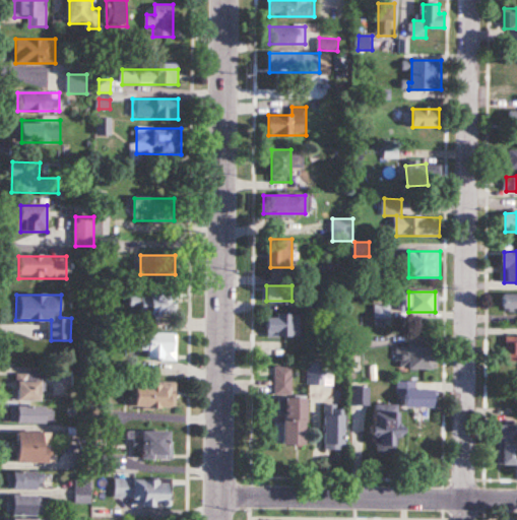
[(132,307),(142,307),(142,315),(150,315),(150,321),(176,321),(176,295),(132,295),(132,307)]
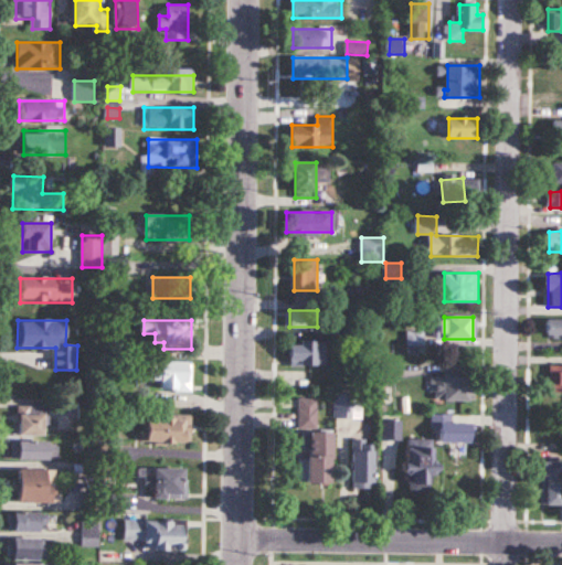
[(561,320),(547,320),(547,339),(561,338),(561,320)]
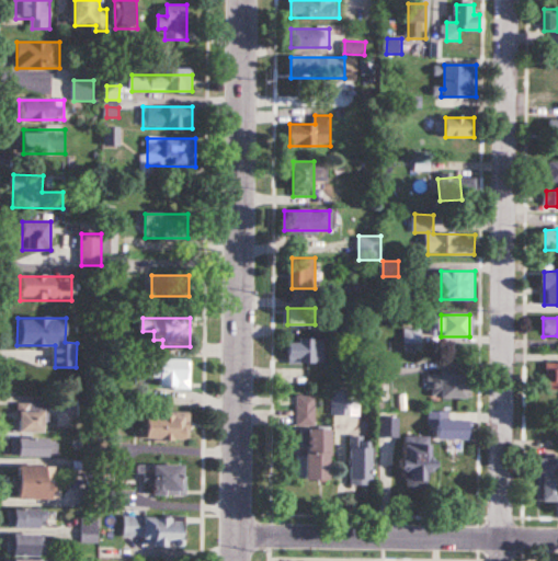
[(422,330),(407,330),(407,345),(422,345),(422,330)]
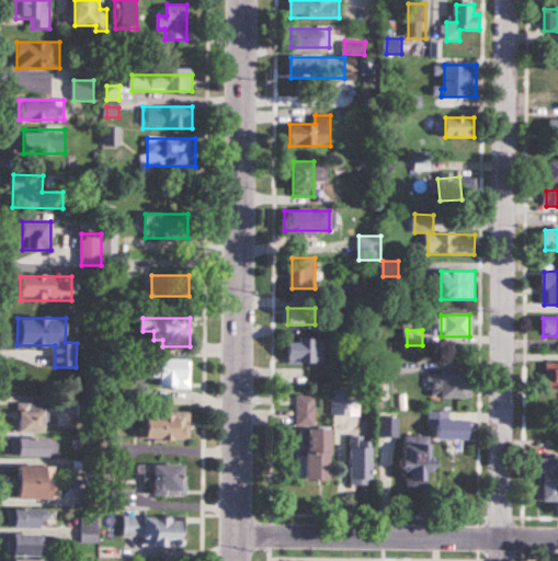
[(288,339),(288,363),(327,363),(327,339),(288,339)]
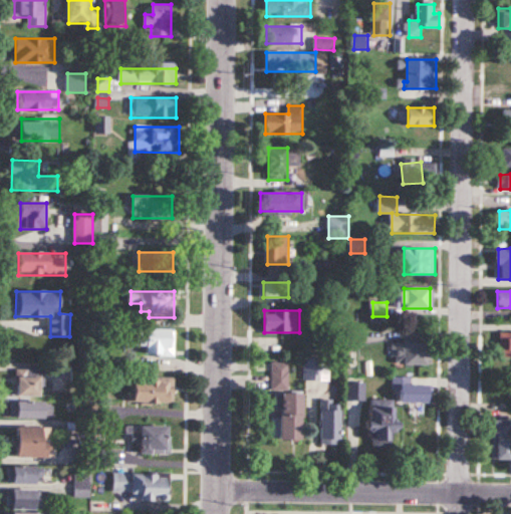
[(176,329),(131,329),(131,345),(147,345),(147,356),(176,356),(176,329)]
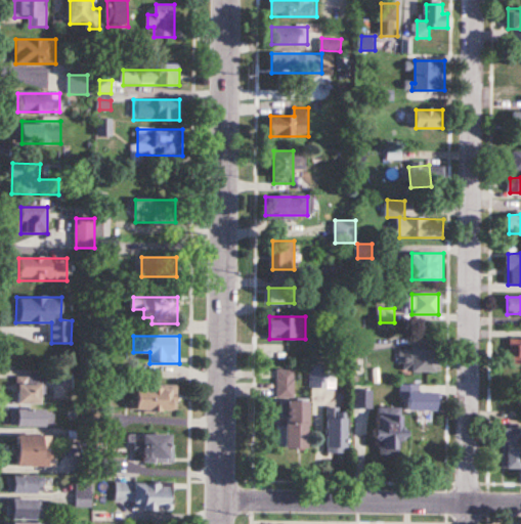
[(520,338),(511,339),(511,364),(520,363),(520,338)]
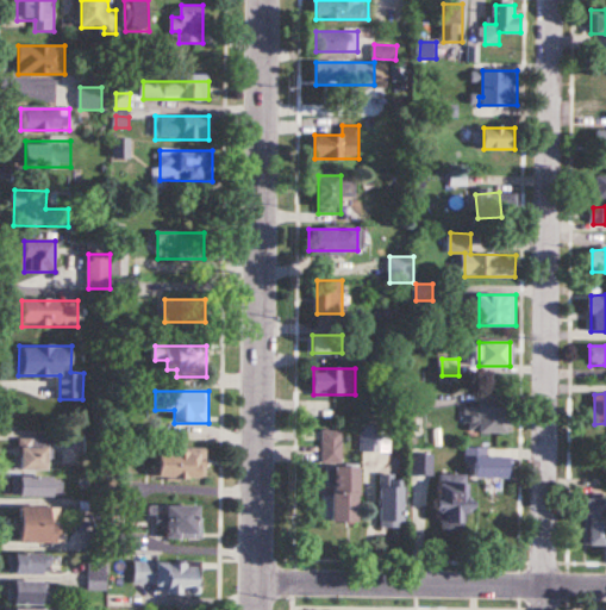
[(514,405),(468,405),(468,433),(514,433),(514,405)]
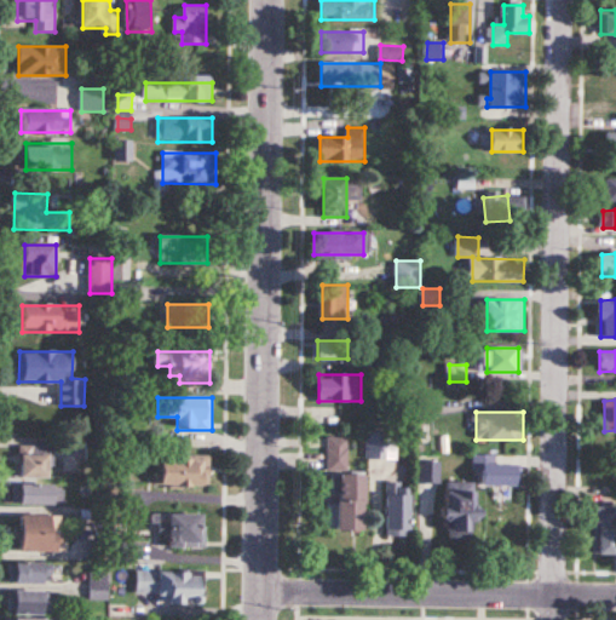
[(401,459),(401,431),(368,431),(368,459),(401,459)]
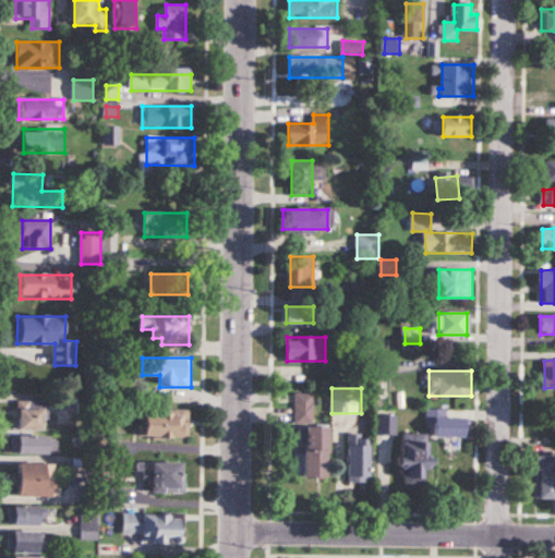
[(297,424),(315,424),(315,393),(297,393),(297,424)]
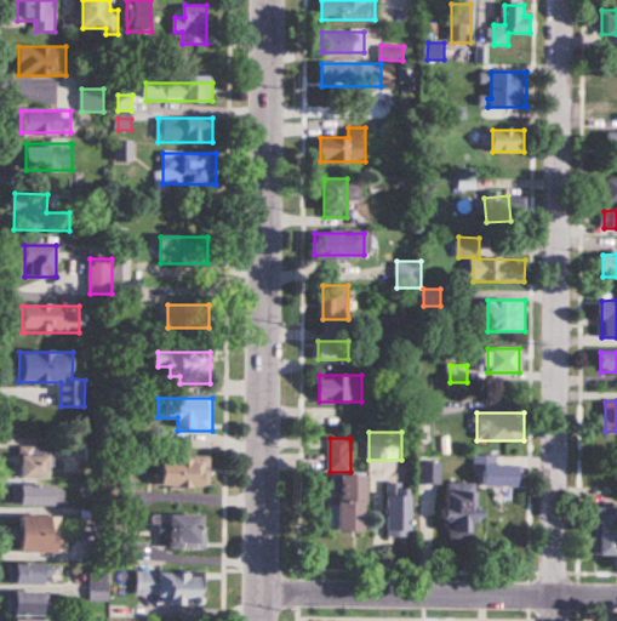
[(50,478),(49,446),(21,446),(21,478),(50,478)]
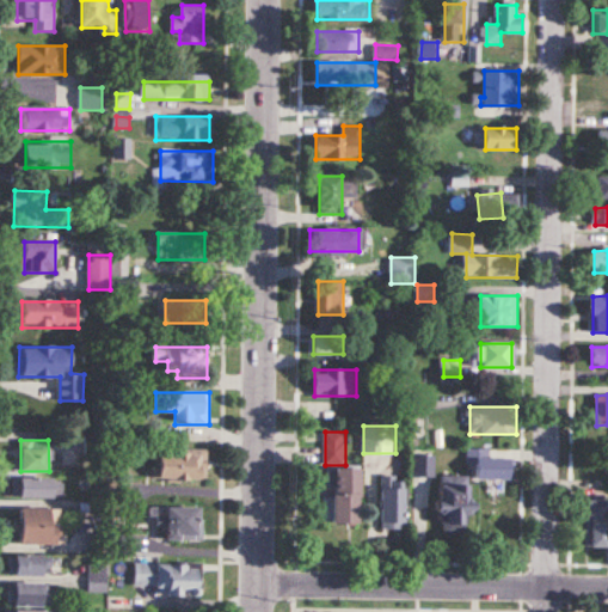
[(208,451),(158,451),(158,482),(208,482),(208,451)]
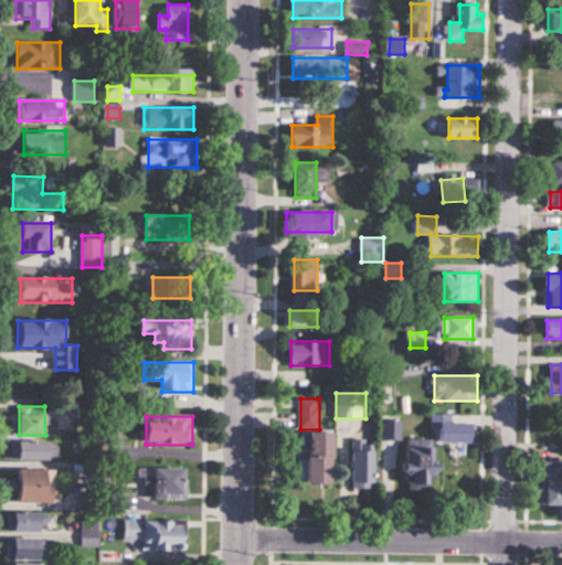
[(477,441),(477,419),(438,419),(438,441),(477,441)]
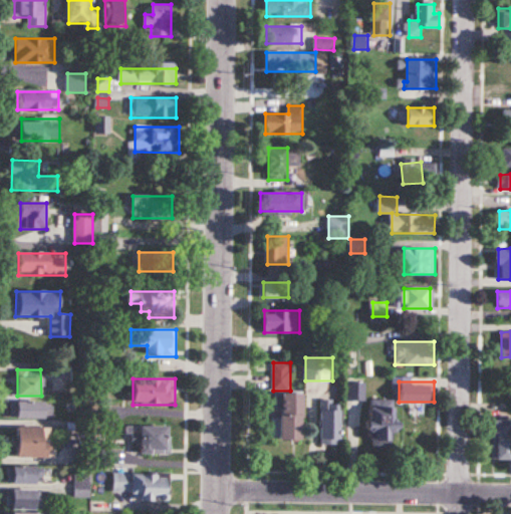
[(303,439),(303,394),(280,394),(280,439),(303,439)]
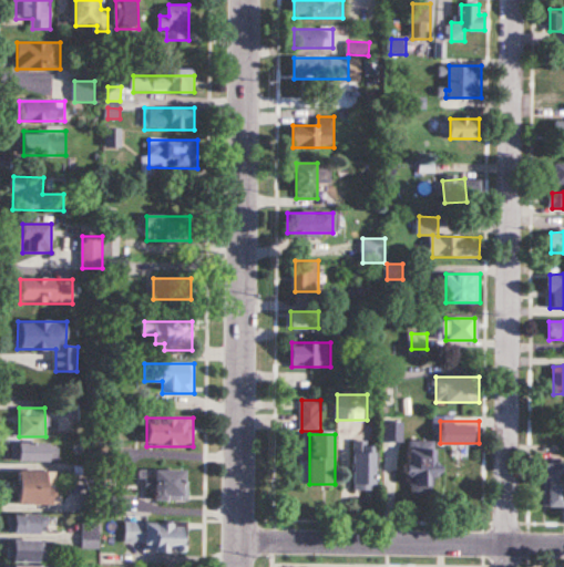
[(437,485),(437,440),(409,440),(409,485),(437,485)]
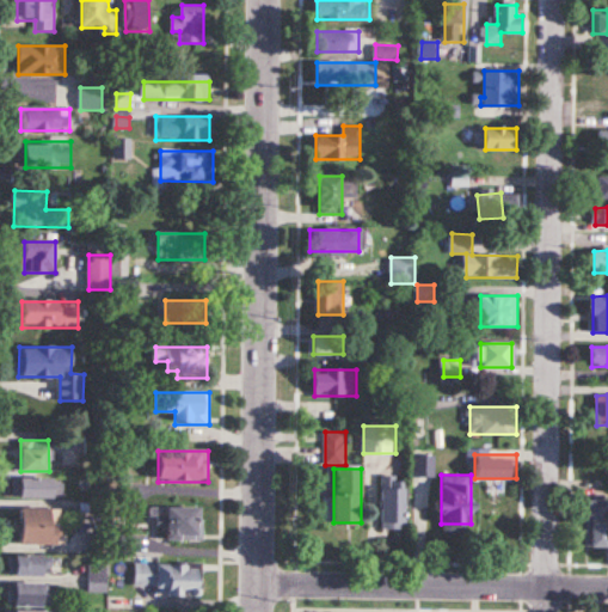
[(381,530),(405,530),(405,476),(381,476),(381,530)]
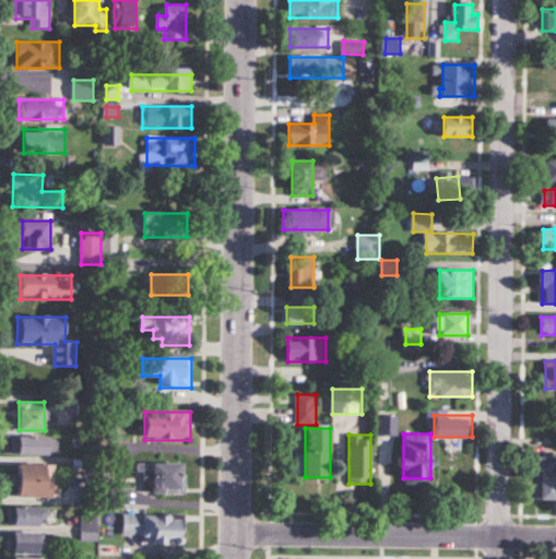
[(59,455),(59,436),(19,436),(19,455),(59,455)]
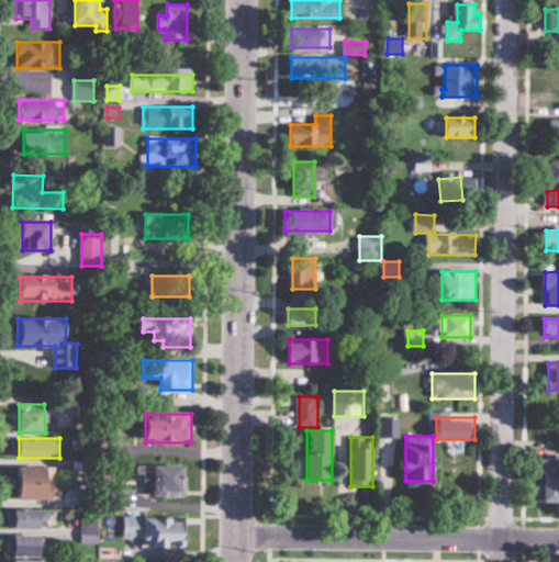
[(558,457),(541,457),(539,502),(558,502),(558,457)]
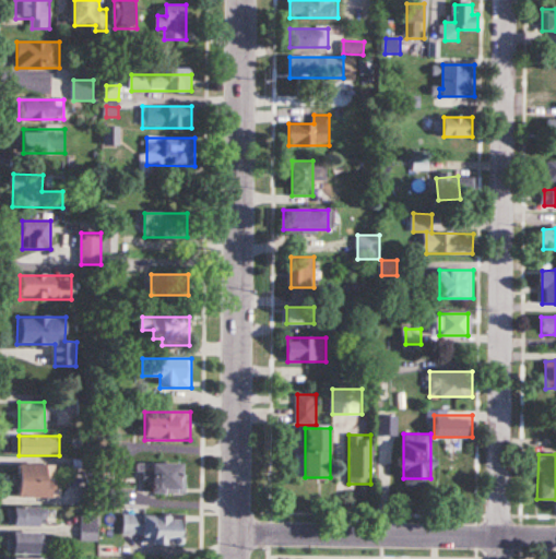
[(186,463),(153,463),(153,494),(186,494),(186,463)]
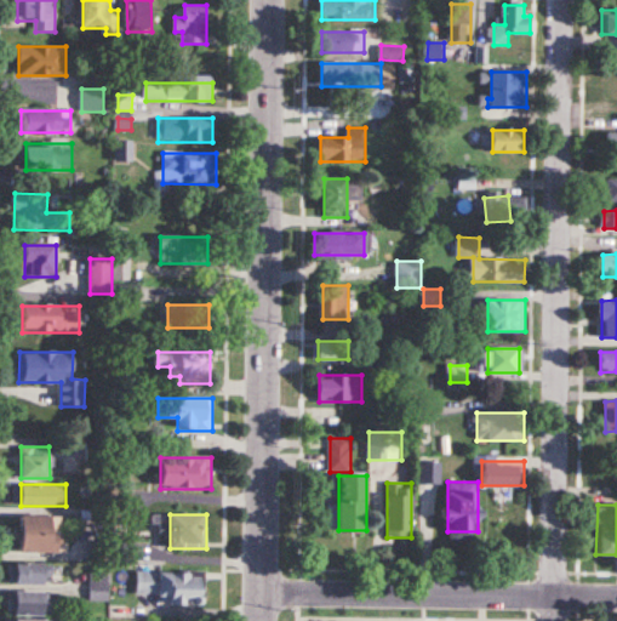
[(21,516),(21,551),(62,551),(62,516),(21,516)]
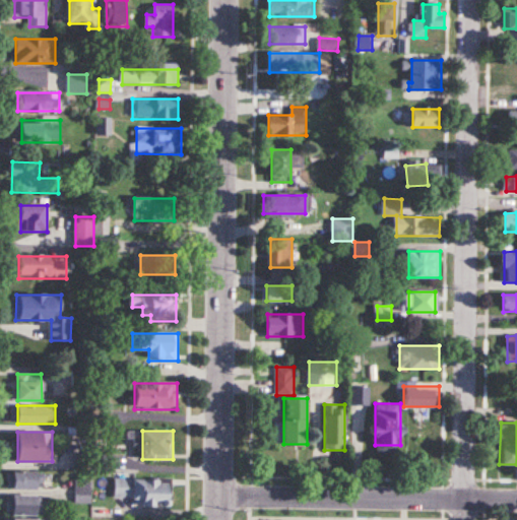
[(9,490),(43,490),(43,471),(9,471),(9,490)]
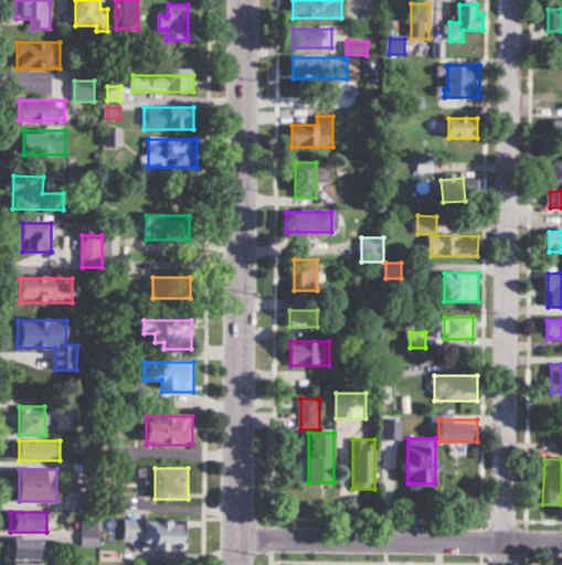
[(187,548),(187,521),(126,520),(126,547),(187,548)]
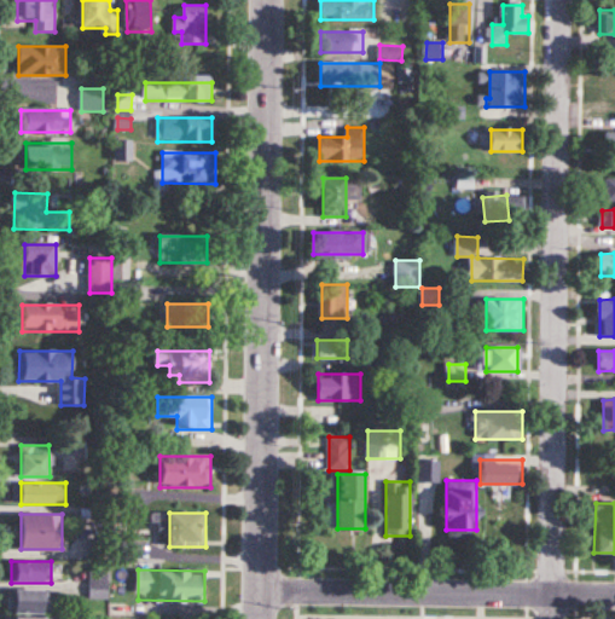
[(11,613),(51,613),(51,589),(11,589),(11,613)]
